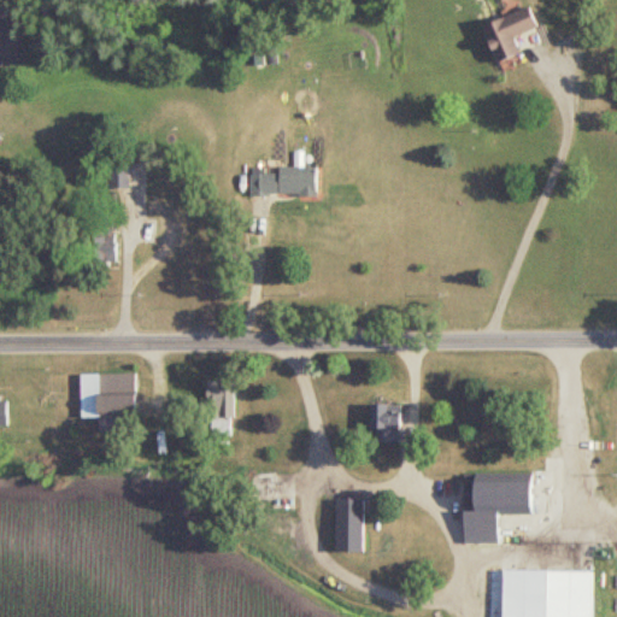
[(483,25),(498,62),(521,53),(515,37),(539,28),(530,6),(483,25)]
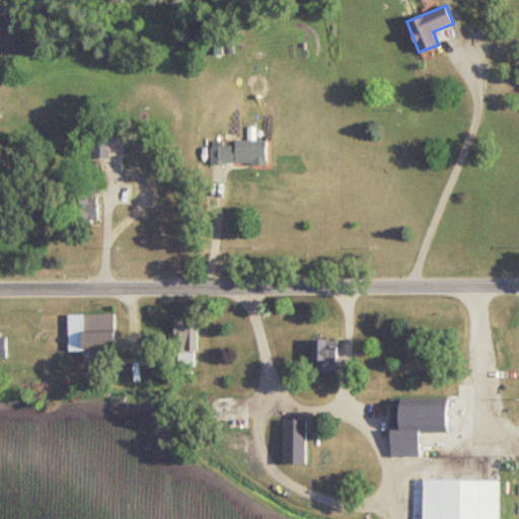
[(107,158),(107,138),(93,138),(93,158),(107,158)]
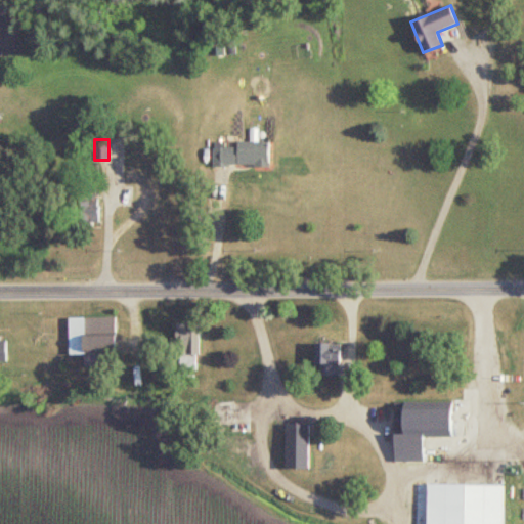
[(269,143),(213,143),(213,166),(269,166),(269,143)]
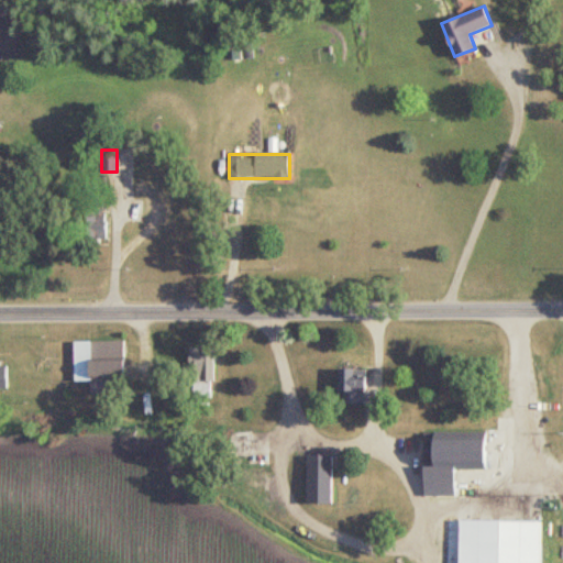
[(105,210),(87,210),(87,239),(105,239),(105,210)]
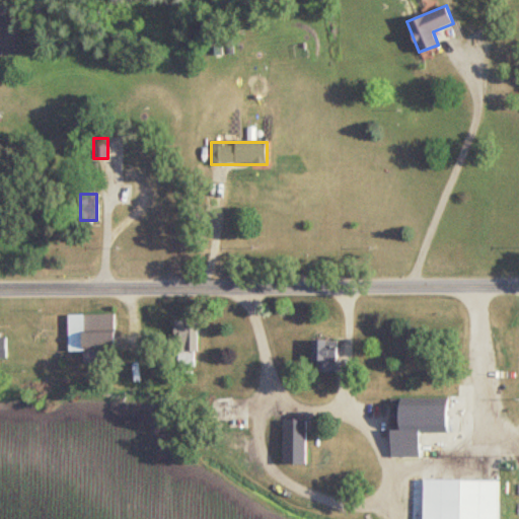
[(116,314),(68,315),(69,352),(83,352),(83,364),(117,364),(116,314)]
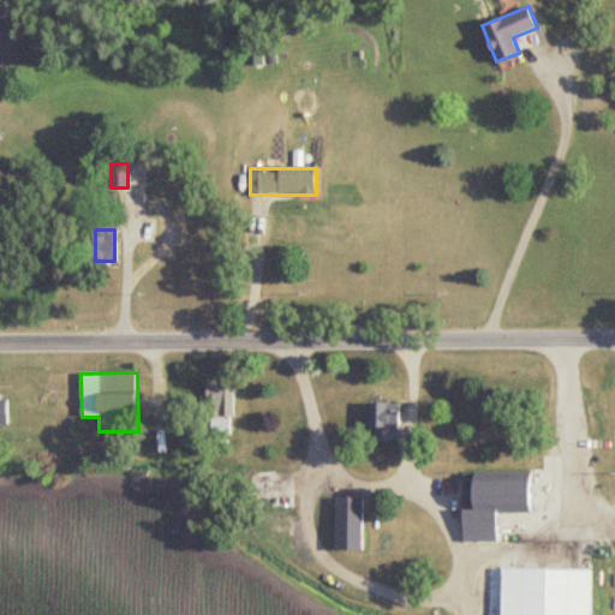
[(233,436),(233,382),(209,381),(209,436),(233,436)]
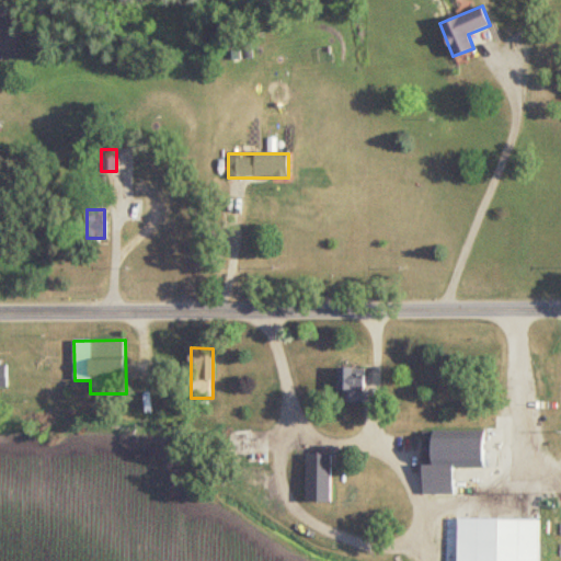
[(367,368),(340,368),(340,402),(367,402),(367,368)]
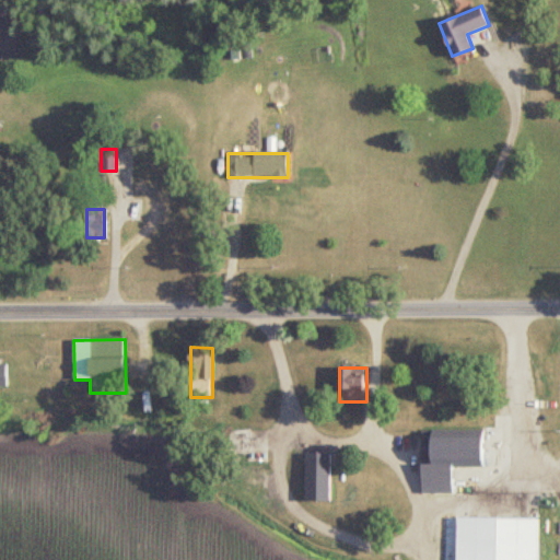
[(422,494),(453,494),(453,467),(482,466),(482,429),(421,430),(422,494)]
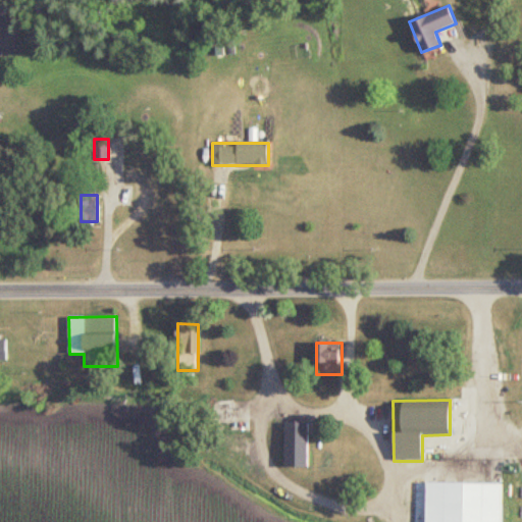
[(284,468),(309,468),(309,423),(284,423),(284,468)]
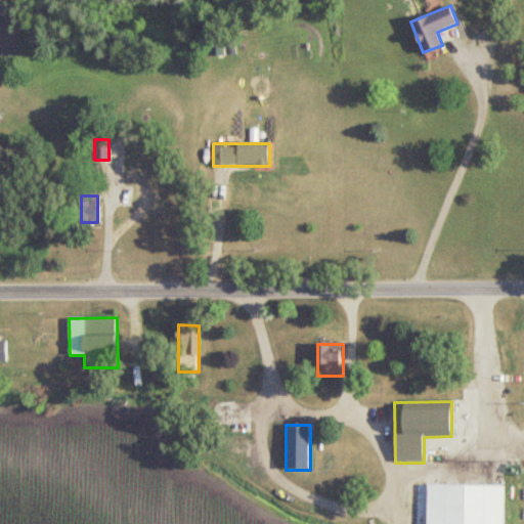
[(504,523),(504,485),(426,485),(426,523),(504,523)]
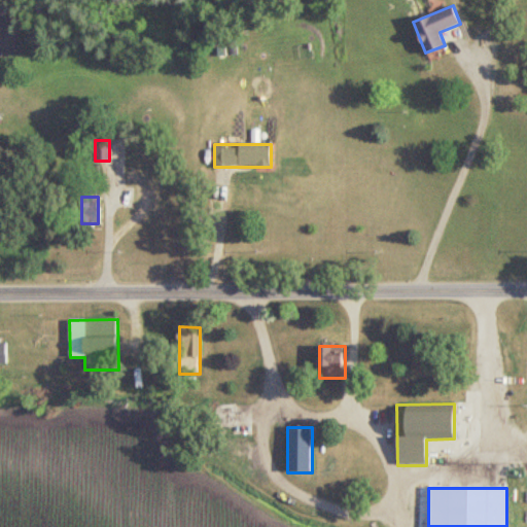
All buildings are outlined.
